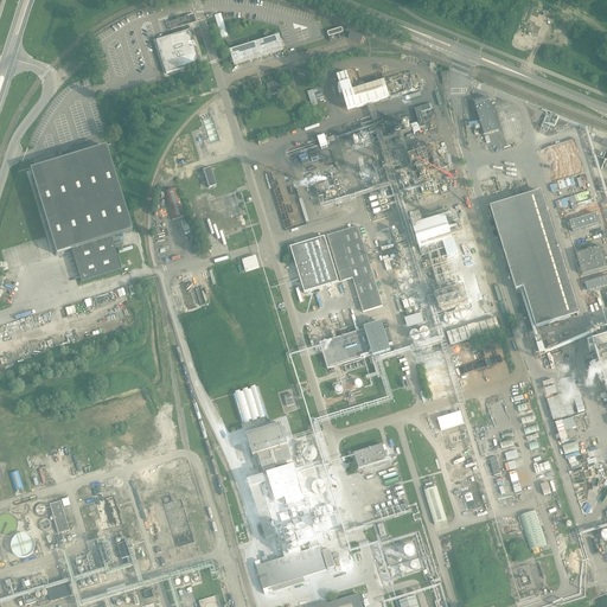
[(221,13),(213,16),(222,38),(228,37),(221,13)]
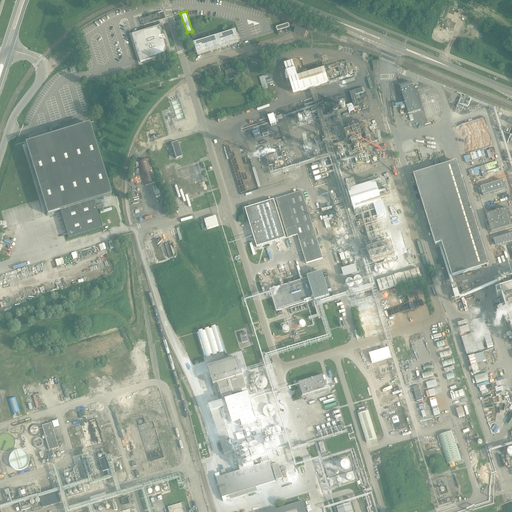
[(163,12),(143,18),(141,19),(143,25),(165,19),(163,12)]
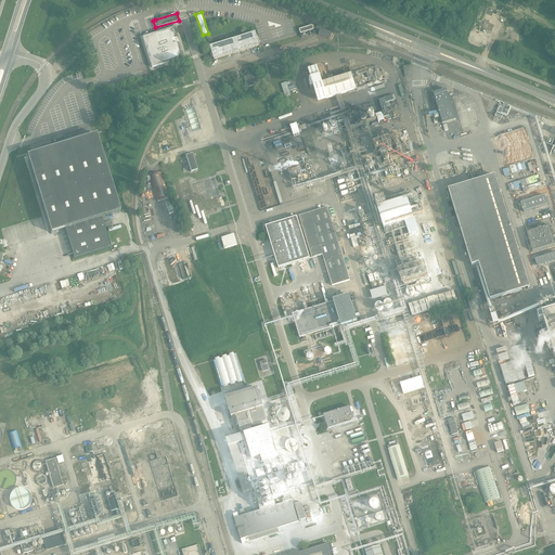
[(172,28),(142,37),(152,68),(182,59),(172,28)]
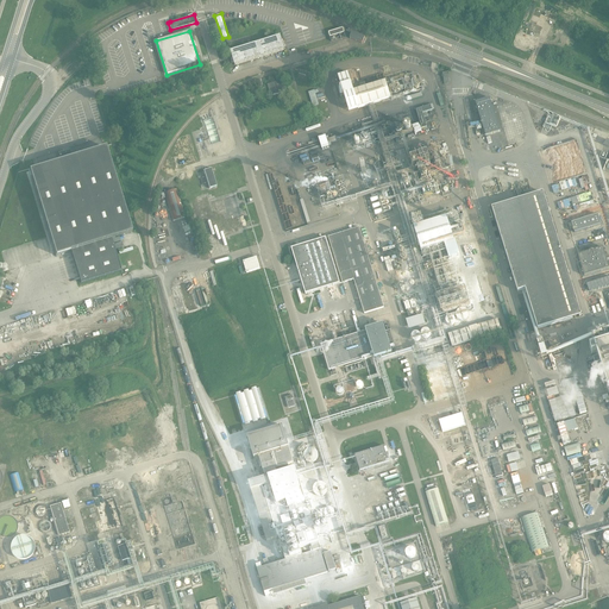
[(362,44),(365,37),(352,32),(350,38),(362,44)]
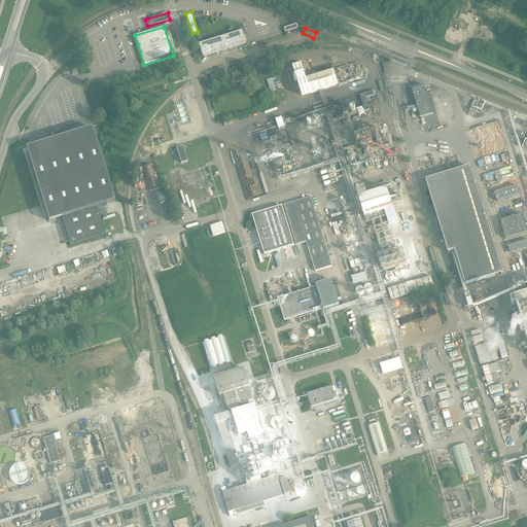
[(203,57),(246,43),(242,31),(200,44),(203,57)]
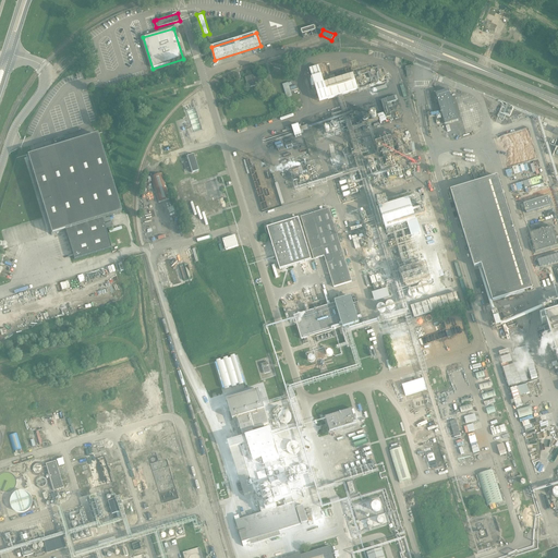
[(319,65),(310,69),(319,102),(359,91),(353,74),(325,84),(319,65)]
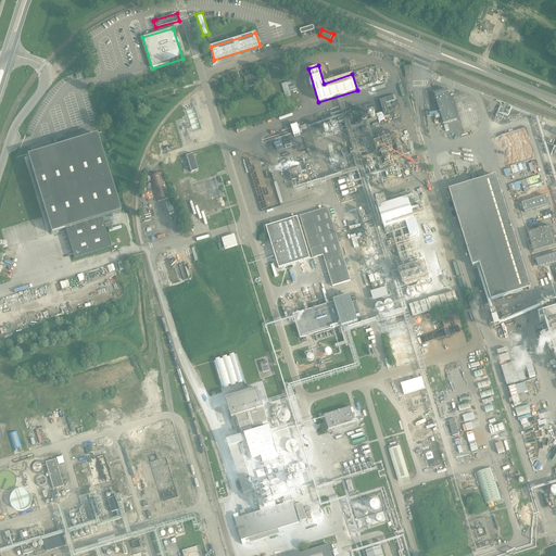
[(258,73),(244,77),(248,88),(262,84),(258,73)]
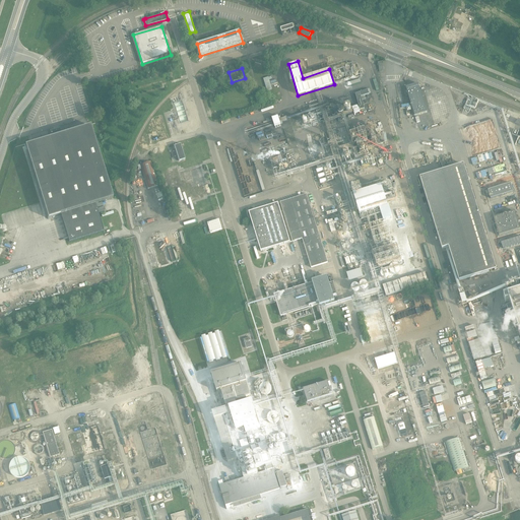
[(414,117),(427,113),(418,84),(412,85),(410,86),(403,87),(404,95),(408,94),(408,96),(414,117)]
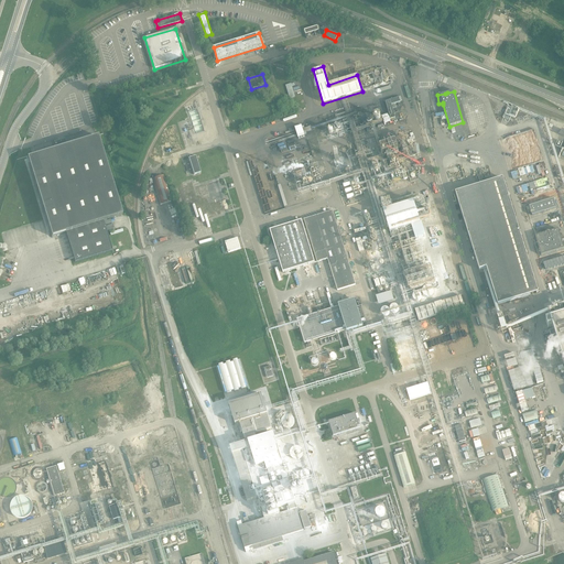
[(396,118),(391,105),(400,102),(399,98),(384,101),(390,119),(396,118)]
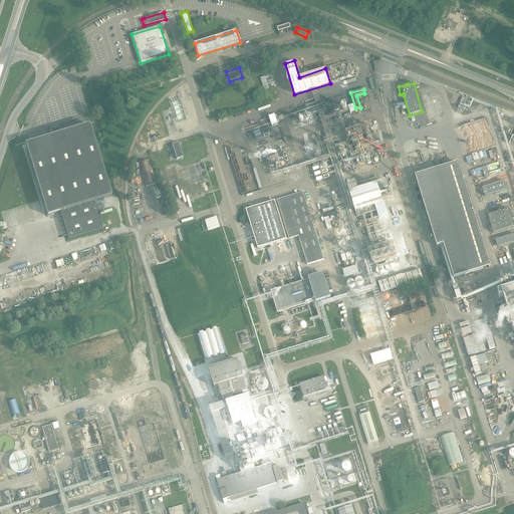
[(273,127),(280,126),(278,117),(271,119),(273,127)]
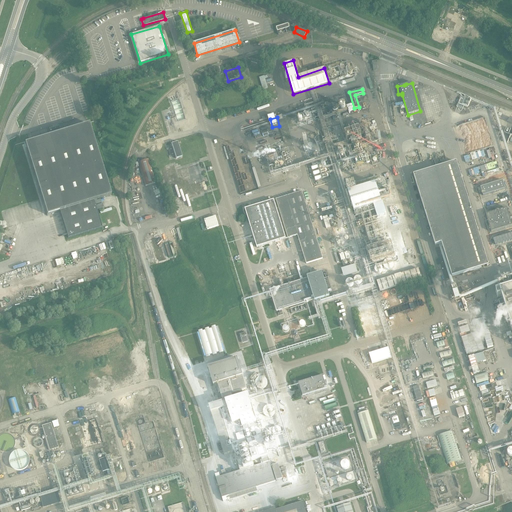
[(361,141),(370,139),(367,127),(366,123),(360,124),(360,125),(353,126),(353,127),(349,128),(350,130),(345,131),(348,142),(353,140),(353,143),(358,142),(358,139),(360,139),(361,141)]
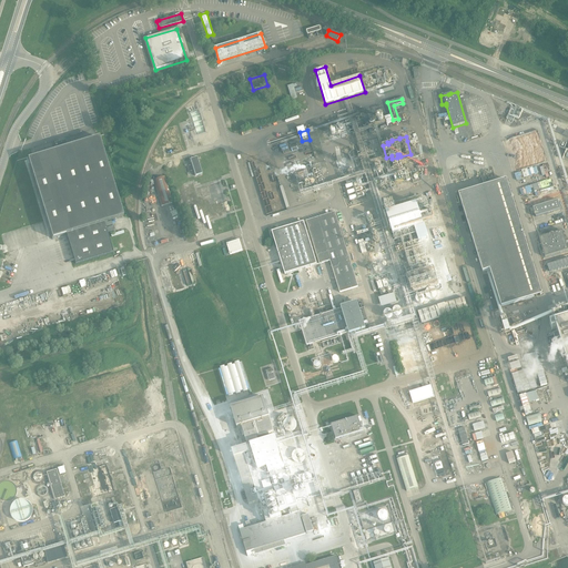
[(66,141),(54,144),(57,150),(28,159),(52,239),(67,234),(77,263),(113,252),(104,223),(123,216),(99,138),(67,146),(66,141)]
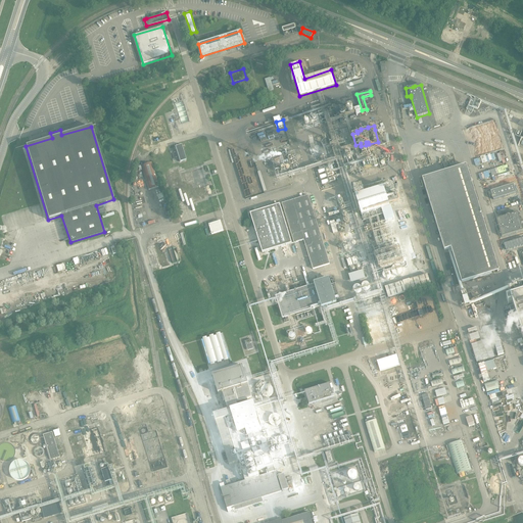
[(186,160),(182,145),(175,147),(180,162),(186,160)]
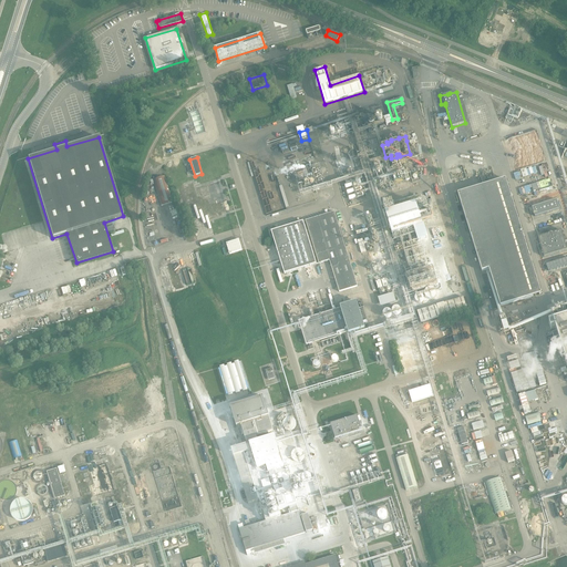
[(516,179),(531,175),(528,168),(514,173),(516,179)]
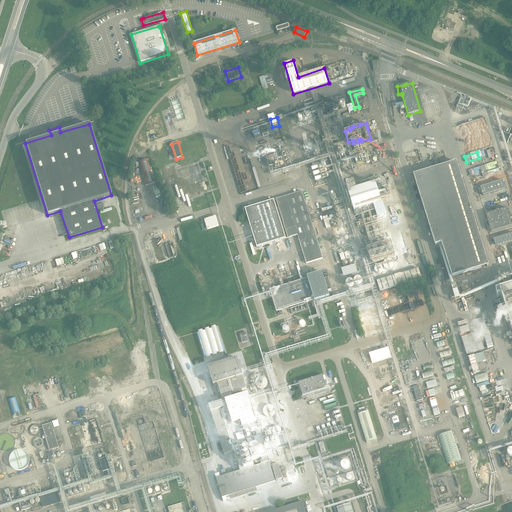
[(149,159),(139,162),(146,186),(155,182),(149,159)]
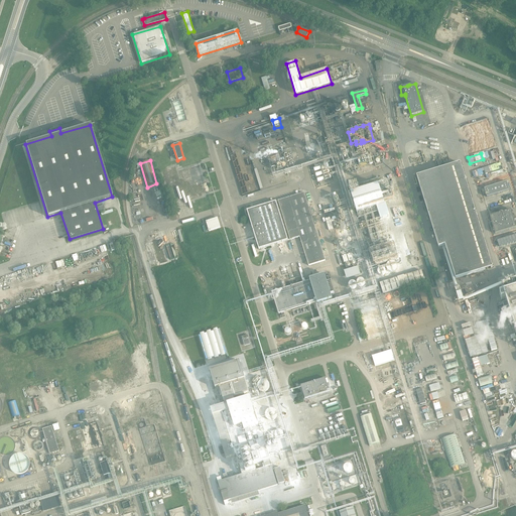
[(486,173),(500,169),(498,163),(484,167),(486,173)]
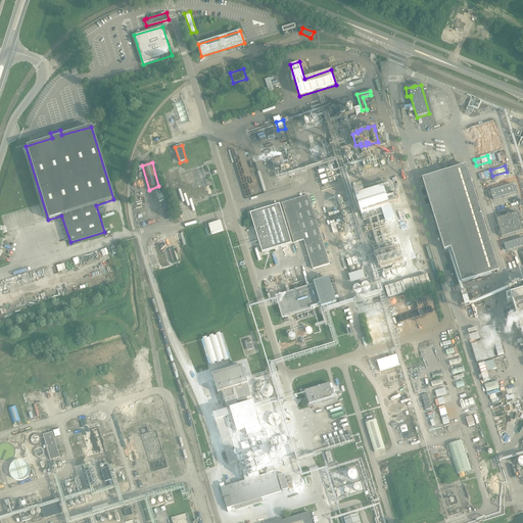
[(466,167),(422,180),(444,251),(452,249),(463,283),(498,272),(466,167)]
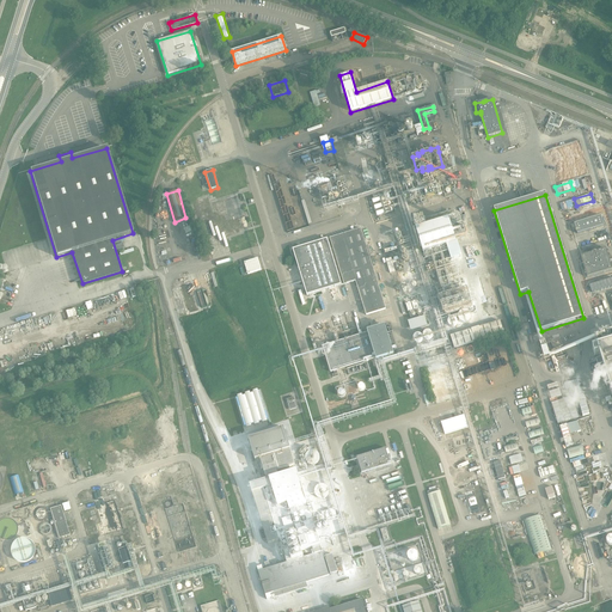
[(561,203),(562,210),(574,207),(571,200),(561,203)]
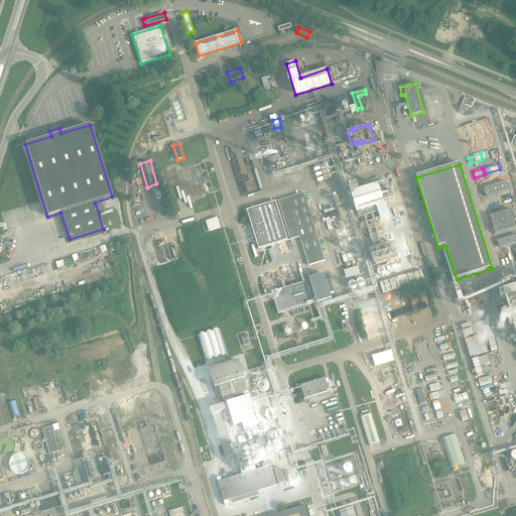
[(507,181),(484,188),(487,197),(509,190),(507,181)]
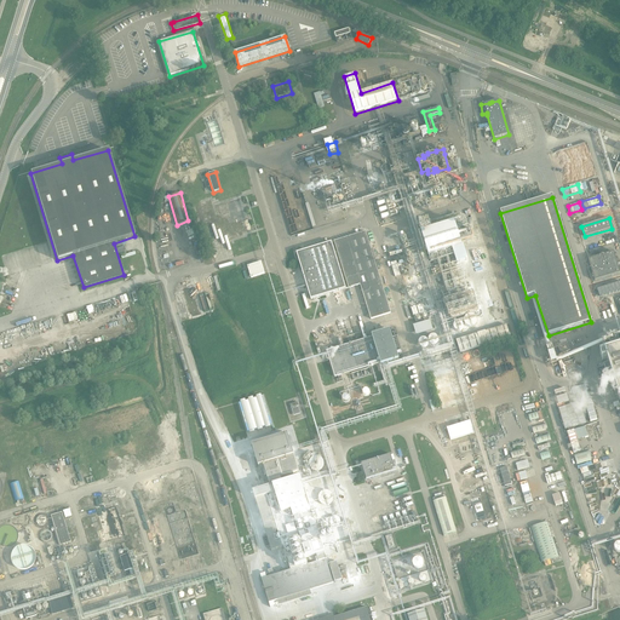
[(429,257),(463,247),(455,222),(422,233),(429,257)]
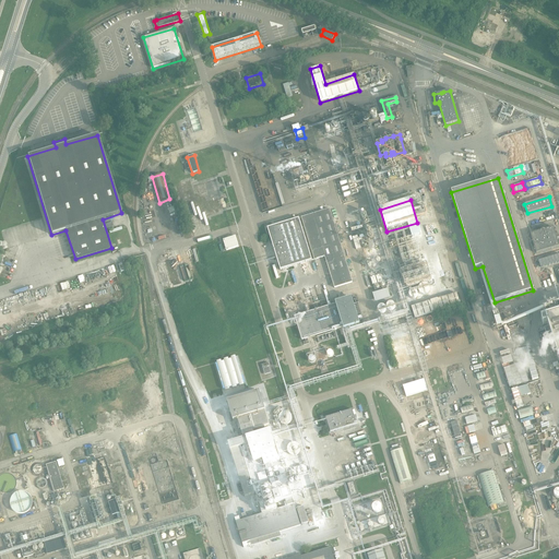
[(353,282),(330,209),(273,227),(268,228),(281,271),(325,257),(334,287),(353,282)]
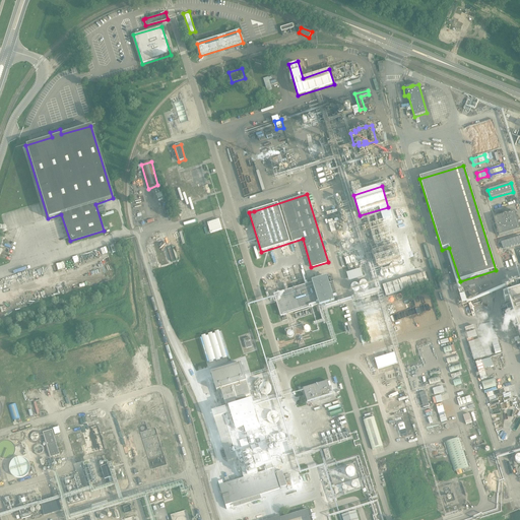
[(494,217),(494,219),(499,236),(519,229),(518,222),(519,220),(519,219),(517,218),(515,211),(494,217)]
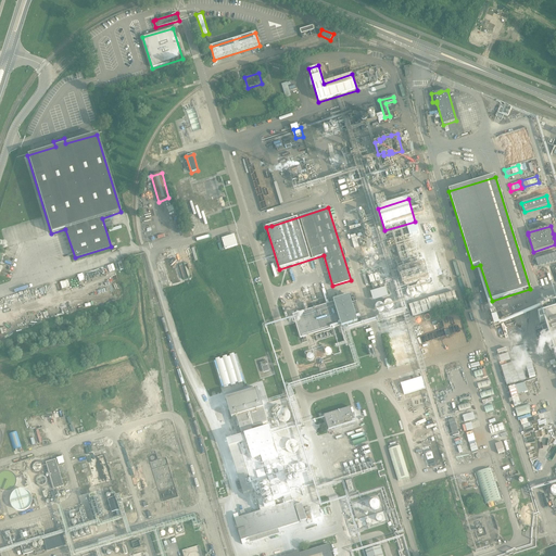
[(235,235),(222,239),(225,250),(238,245),(235,235)]
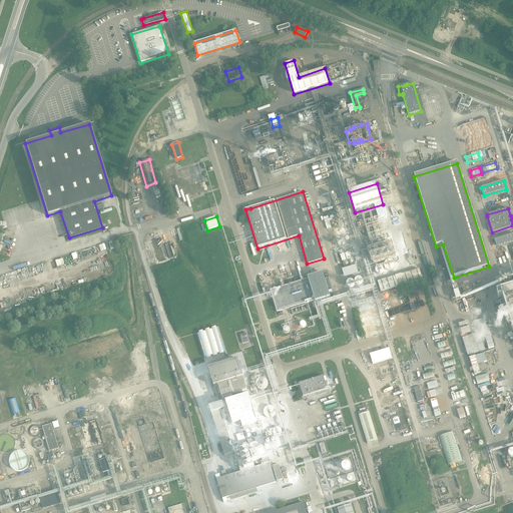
[(512,233),(494,239),(496,245),(512,239),(512,233)]
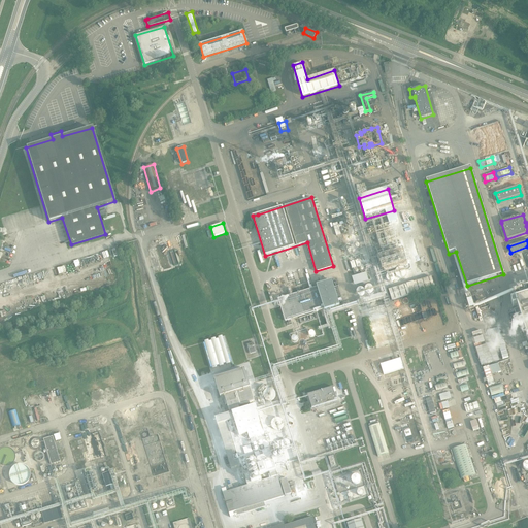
[(173,269),(167,242),(154,245),(161,272),(173,269)]
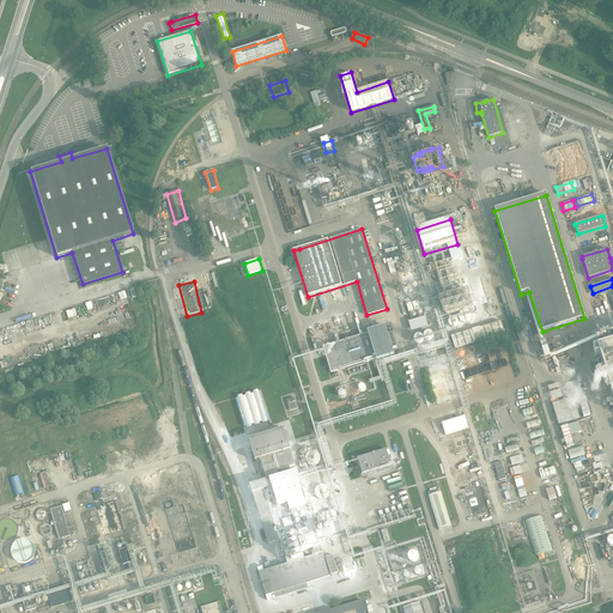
[(425,316),(408,321),(412,332),(429,326),(425,316)]
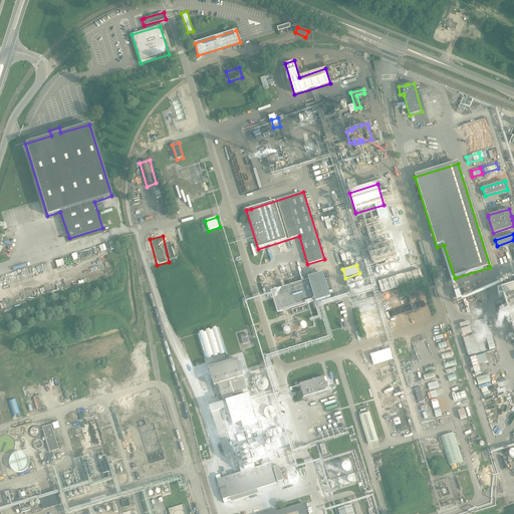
[(420,269),(378,282),(381,292),(424,280),(420,269)]
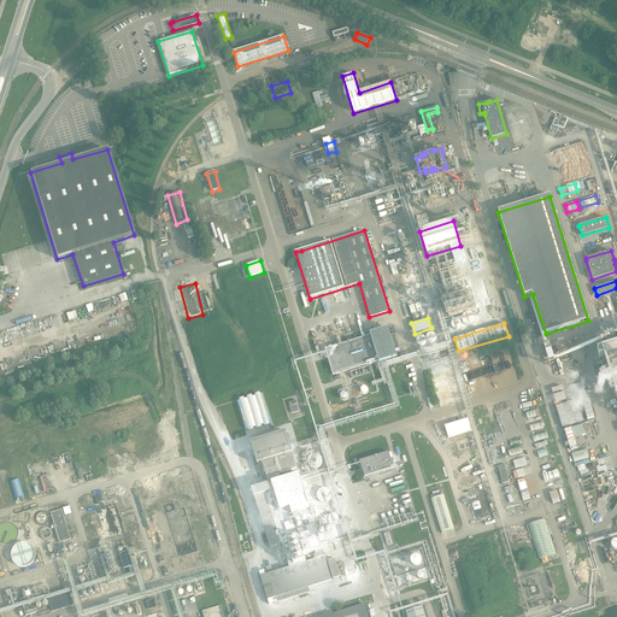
[(397,356),(388,327),(372,331),(374,334),(325,350),(334,375),(397,356)]
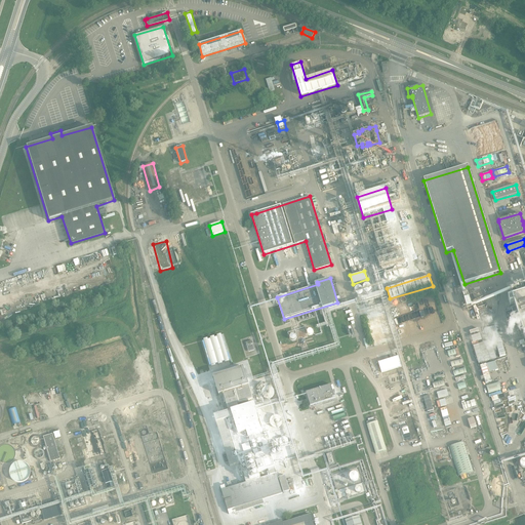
[(372,289),(372,287),(371,286),(370,285),(369,285),(368,284),(366,285),(365,286),(364,287),(364,289),(364,290),(365,291),(366,292),(367,293),(368,293),(369,292),(371,291),(372,290),(372,289)]
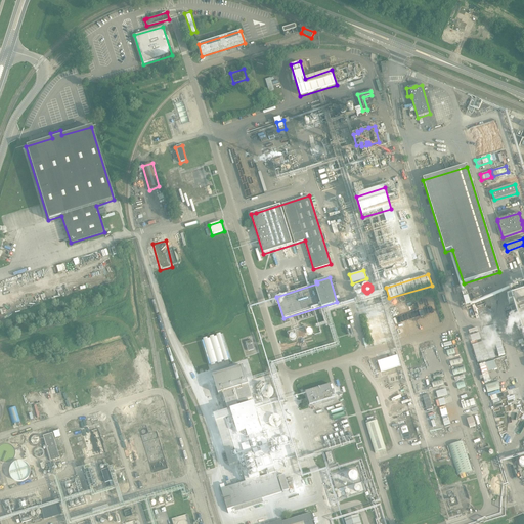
[(523,290),(511,295),(523,338),(523,290)]
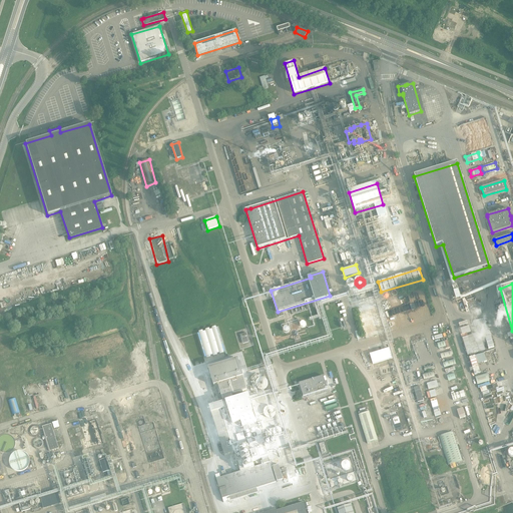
[(308,310),(307,304),(291,309),(293,315),(308,310)]
